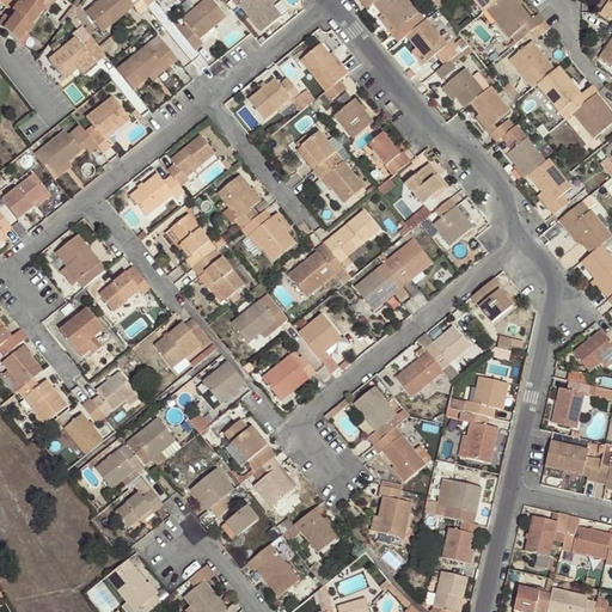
[(37,18),(20,6),(12,0),(1,0),(0,2),(14,13),(10,20),(26,32),(37,18)]
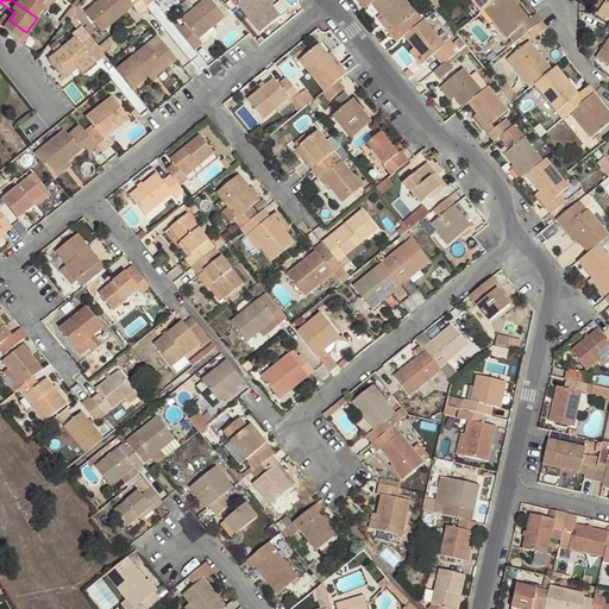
[(37,18),(45,8),(42,6),(32,0),(17,0),(22,4),(20,6),(37,18)]
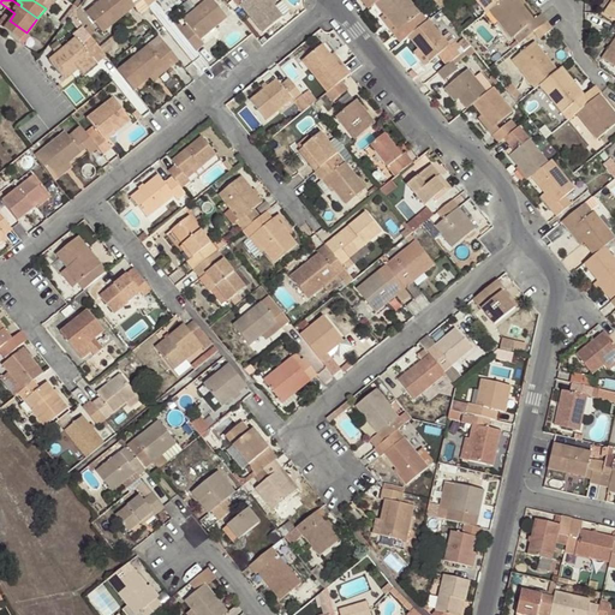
[(101,0),(85,13),(100,31),(113,21),(115,23),(136,7),(133,6),(141,0),(101,0)]
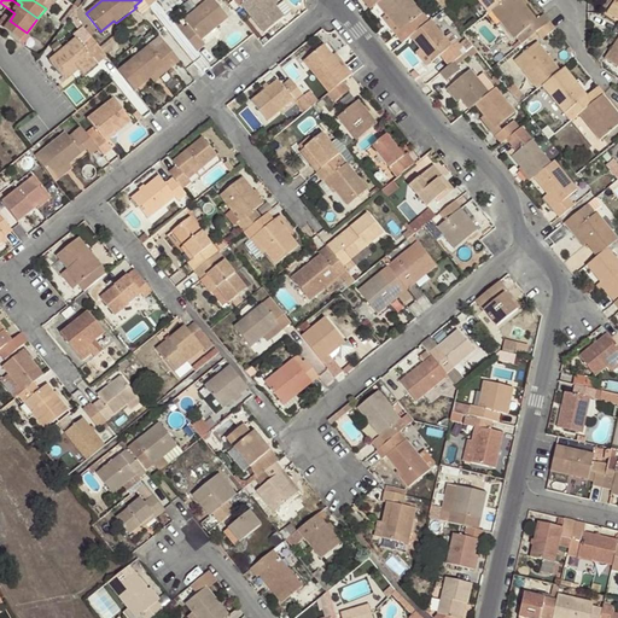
[(182,33),(197,52),(205,45),(202,41),(228,19),(211,0),(210,0),(184,22),(188,28),(186,30),(182,33)]
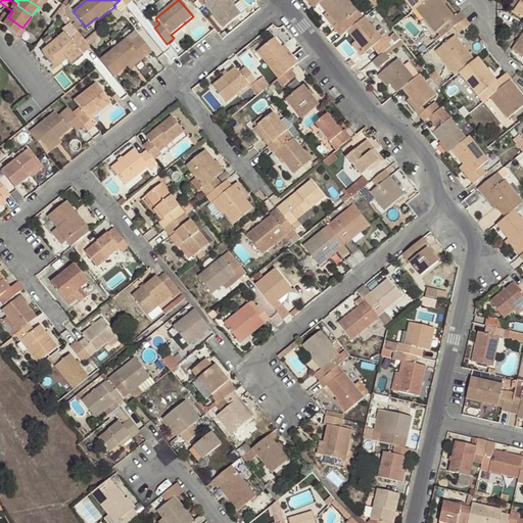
[(197,0),(196,1),(201,7),(203,5),(223,30),(240,15),(233,6),(228,0),(197,0)]
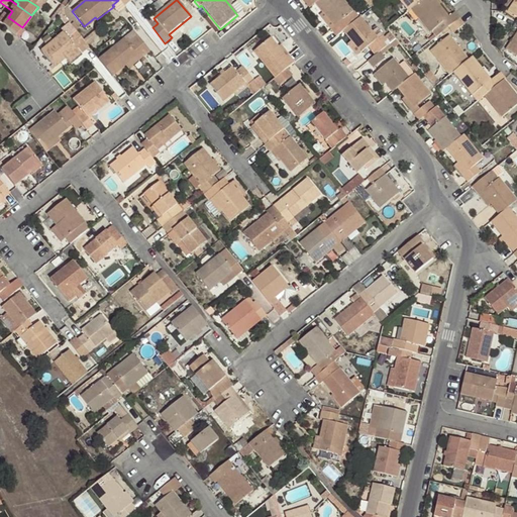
[(302,0),(309,9),(316,4),(320,0),(302,0)]
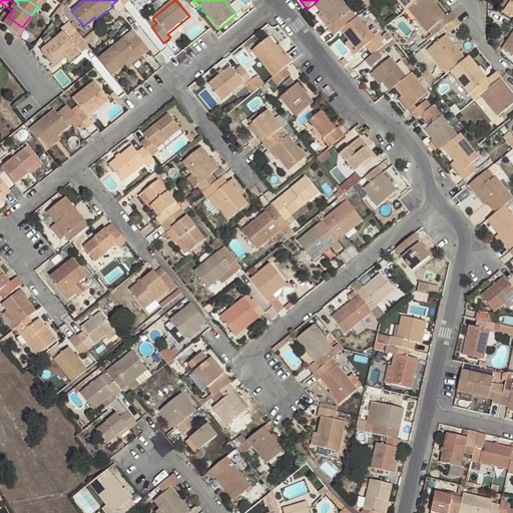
[(330,30),(335,37),(341,31),(357,19),(341,0),(318,0),(314,4),(321,12),(333,27),(330,30)]
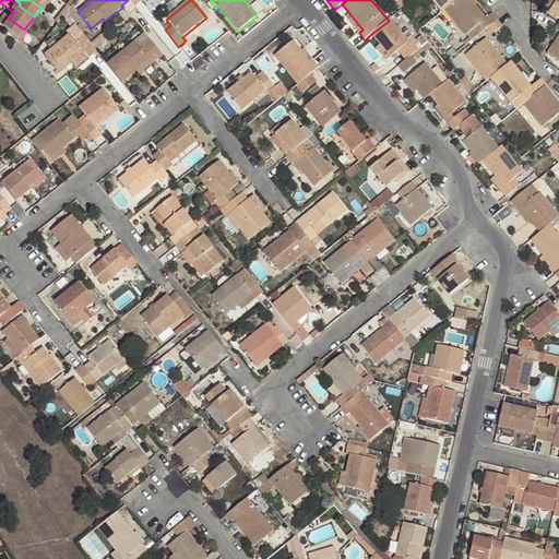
[(431,0),(441,12),(443,10),(447,8),(454,0),(431,0)]
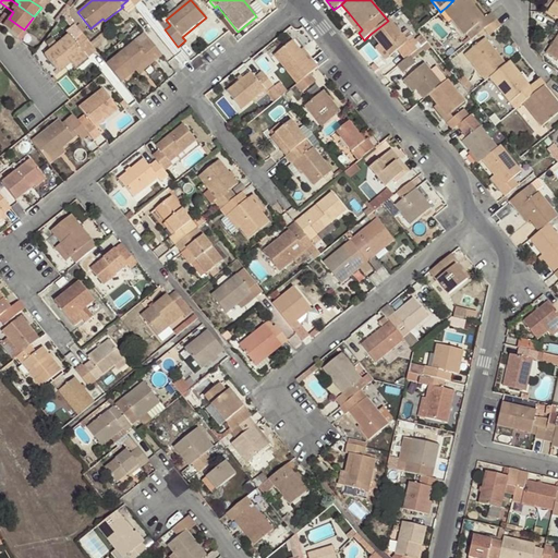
[(497,20),(492,12),(485,17),(475,5),(470,0),(453,0),(446,8),(453,17),(451,20),(463,36),(465,34),(471,29),(476,36),(484,29),(497,20)]
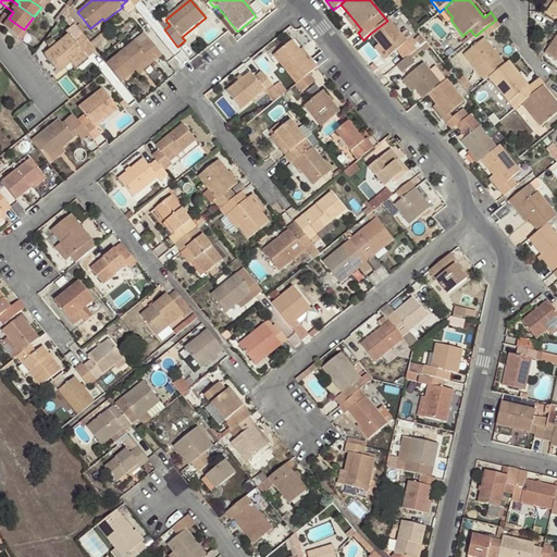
[(556,19),(556,3),(555,7),(552,5),(547,13),(556,19)]
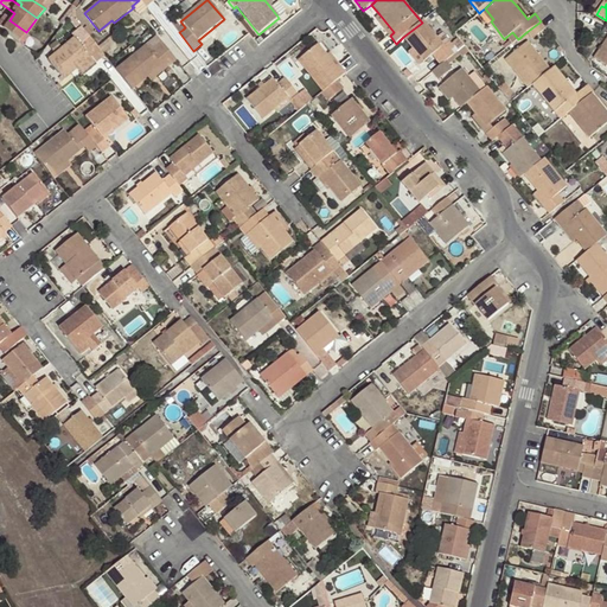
[(63,18),(66,20),(69,19),(71,16),(77,8),(74,6),(63,18)]
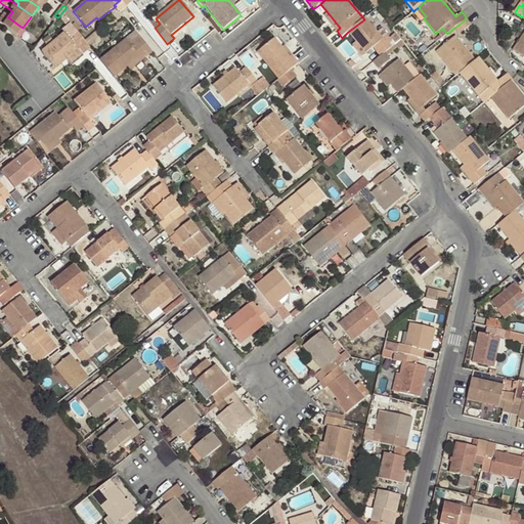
[(419,7),(416,9),(424,18),(426,16),(419,7)]
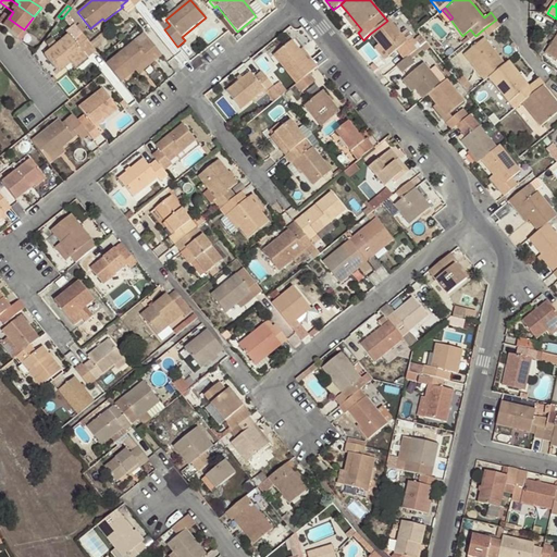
[(9,19),(0,11),(0,24),(19,38),(24,29),(9,19)]
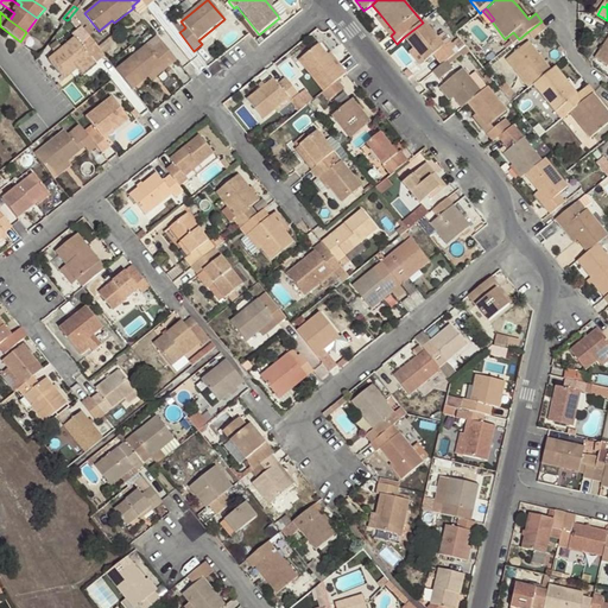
[(394,32),(380,14),(375,18),(391,36),(394,32)]
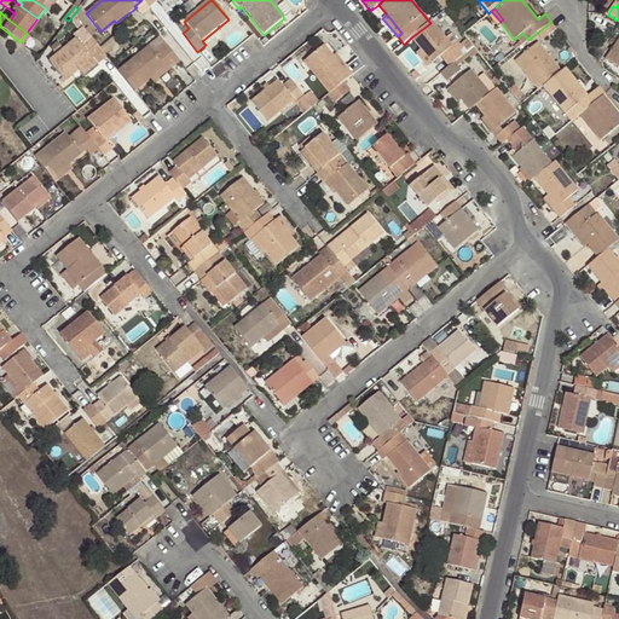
[(114,21),(100,32),(103,34),(116,23),(114,21)]
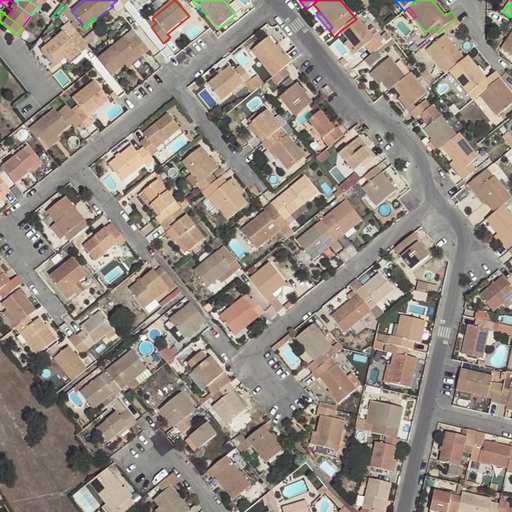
[(148,17),(144,20),(151,27),(154,25),(154,24),(148,17)]
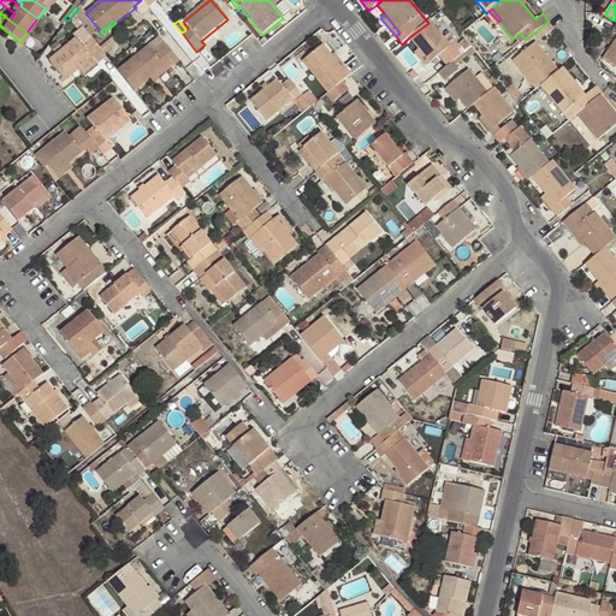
[(428,23),(409,37),(420,49),(419,51),(431,64),(439,55),(450,47),(430,22),(428,23)]
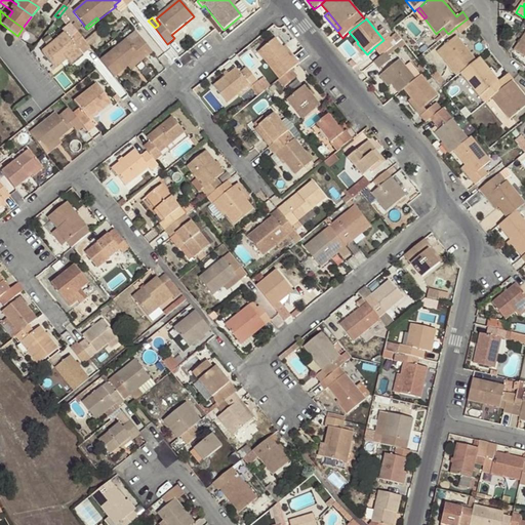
[(468,18),(455,28),(460,35),(472,25),(468,18)]
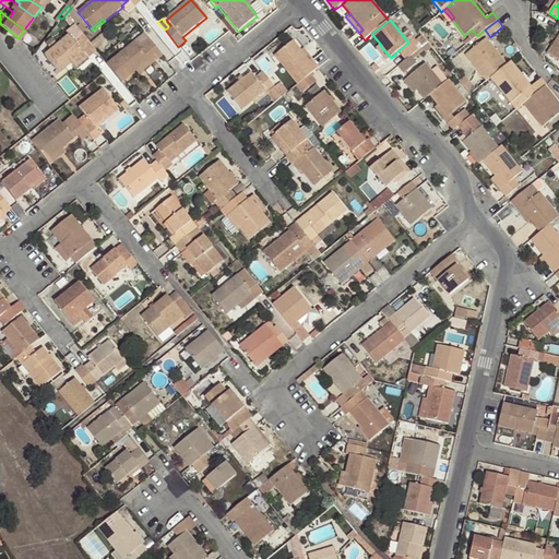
[(80,24),(75,26),(82,34),(85,32),(80,24)]
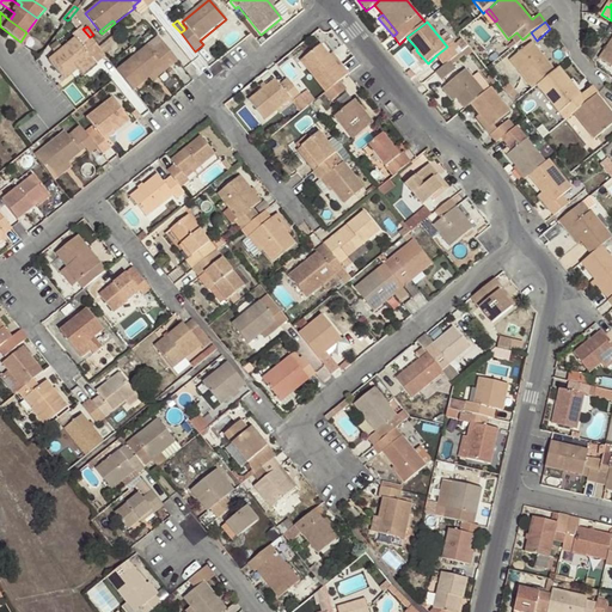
[(510,37),(515,44),(522,40),(516,32),(510,37)]
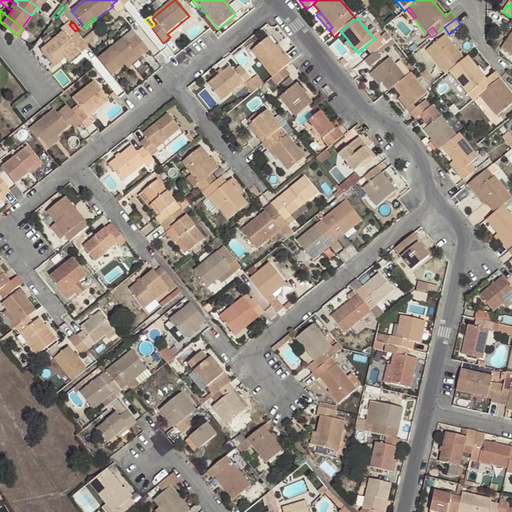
[(80,53),(88,47),(75,31),(67,38),(62,32),(39,51),(53,68),(64,59),(76,48),(80,53)]
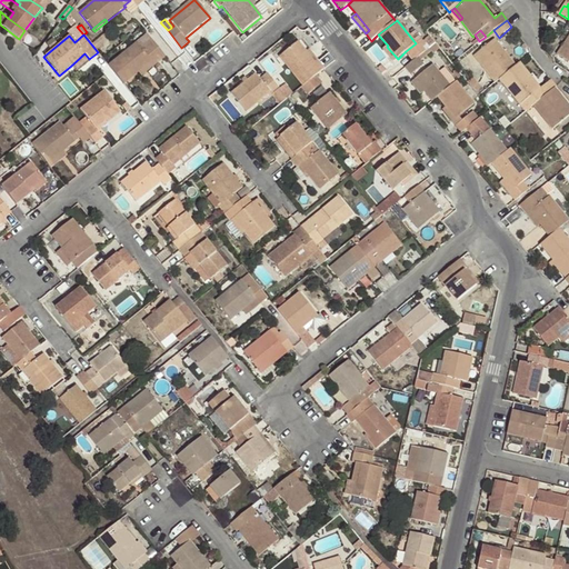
[(418,46),(408,55),(413,61),(418,58),(428,49),(436,43),(429,36),(418,46)]
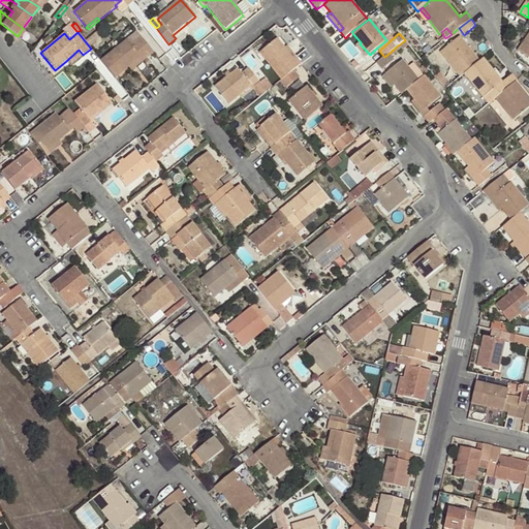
[(144,61),(154,53),(142,37),(131,45),(127,40),(100,61),(115,79),(127,68),(141,58),(144,61)]
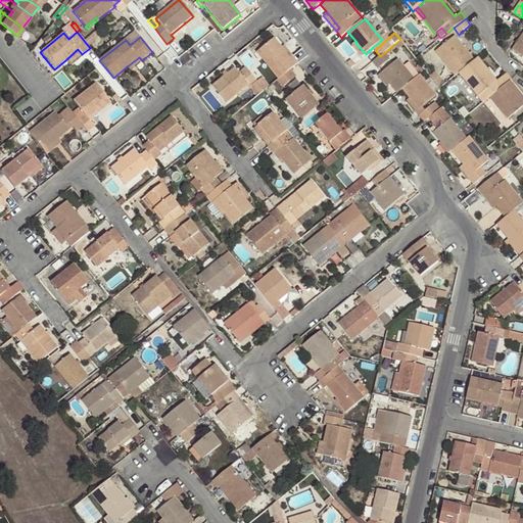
[(435,52),(455,76),(459,73),(474,60),(454,37),(435,52)]
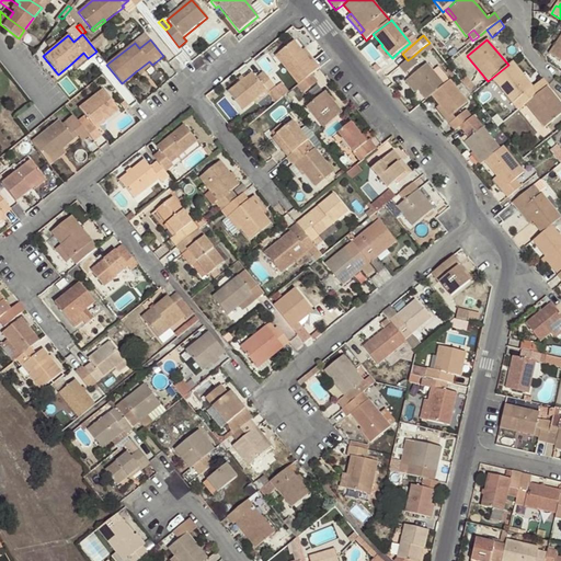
[(311,76),(320,68),(313,60),(311,63),(301,50),(294,41),(275,57),(298,86),(311,76)]
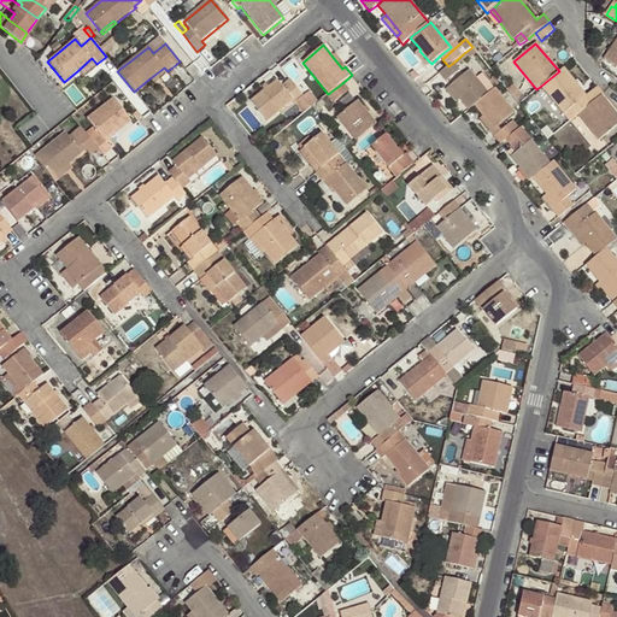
[(616,46),(616,48),(612,47),(604,60),(616,69),(616,46)]
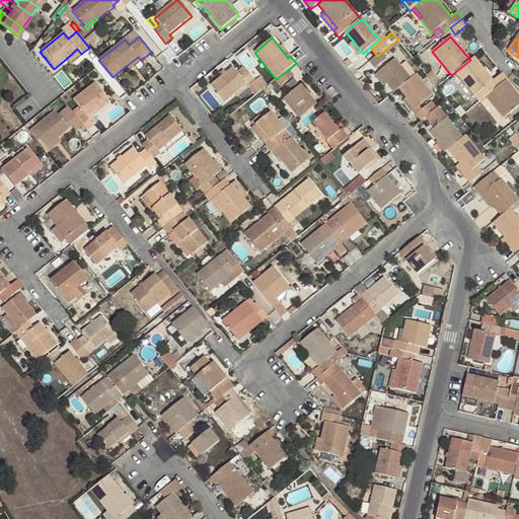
[(379,40),(370,47),(372,50),(381,42),(379,40)]
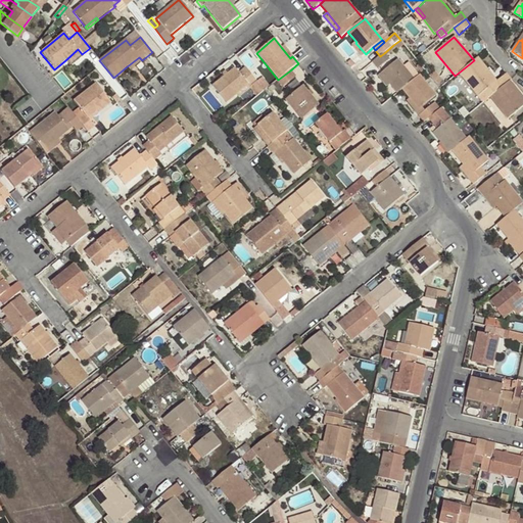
[(405,45),(400,40),(393,45),(396,48),(397,50),(405,45)]
